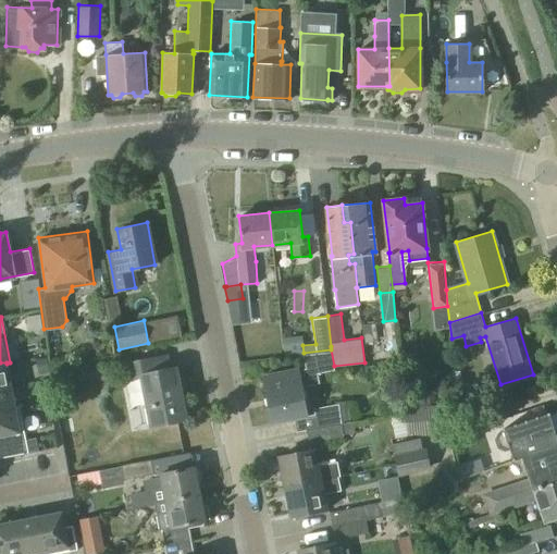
[(334,369),(334,366),(331,349),(304,353),(304,354),(302,354),(305,368),(307,374),(317,372),(334,369)]
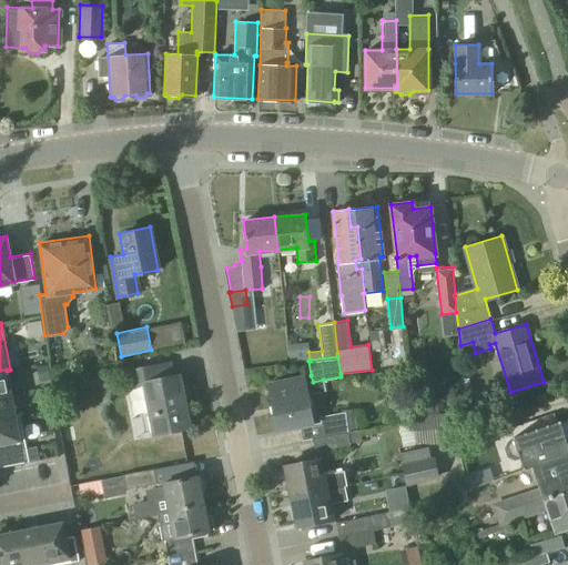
[(173,375),(171,360),(124,369),(128,387),(144,384),(154,434),(190,426),(179,374),(173,375)]
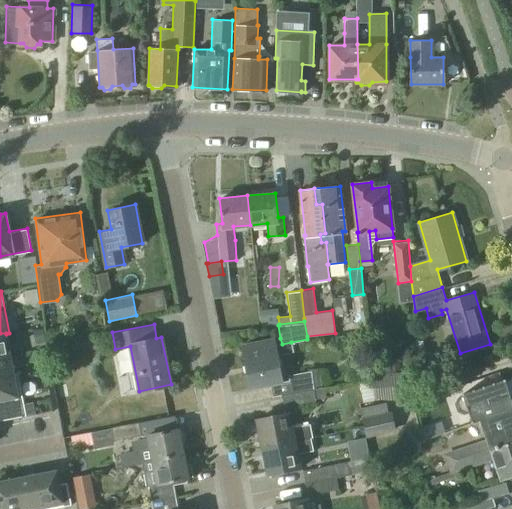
[(6,333),(0,333),(0,355),(13,353),(9,333),(6,334),(6,333)]
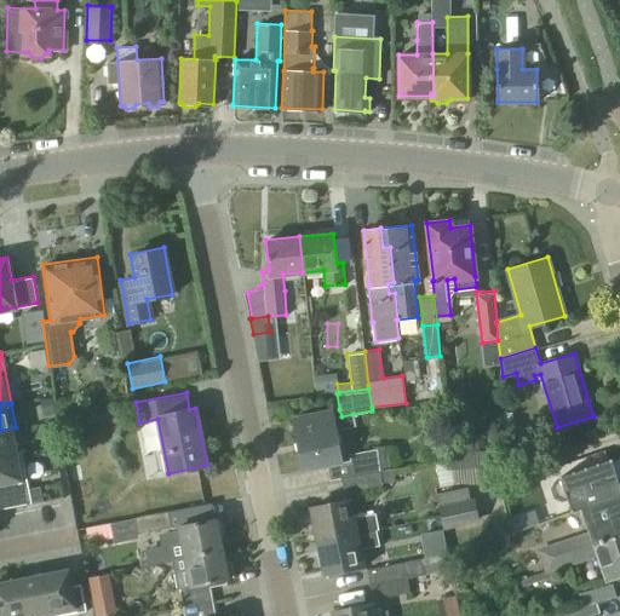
[(80,408),(59,412),(62,430),(82,426),(80,408)]
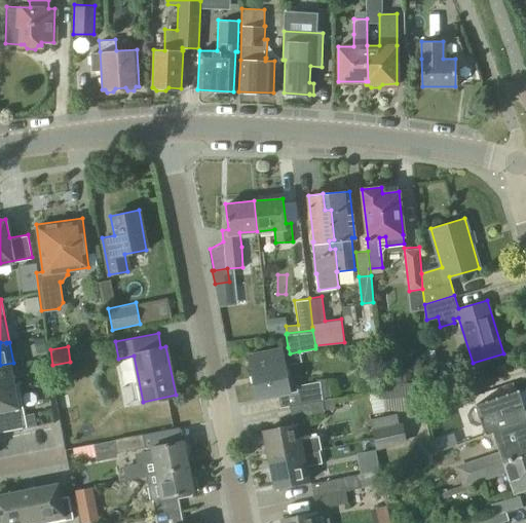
[(289,391),(284,364),(280,348),(280,347),(249,353),(257,398),(276,395),(279,407),(289,405),(299,403),(297,390),(289,391)]
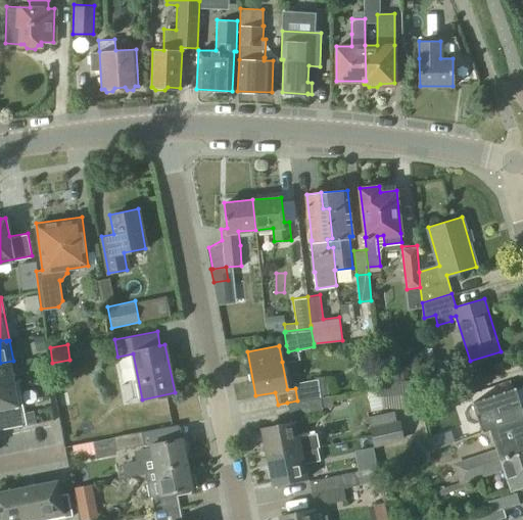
[(13,361),(0,363),(0,385),(14,382),(17,381),(13,361)]
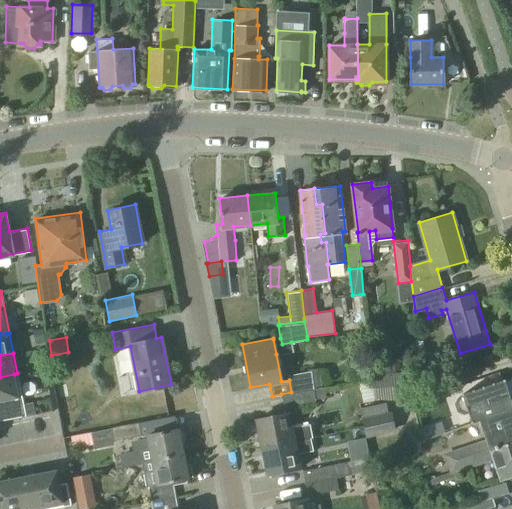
[(313,388),(311,371),(311,370),(288,374),(289,380),(291,392),(313,388)]
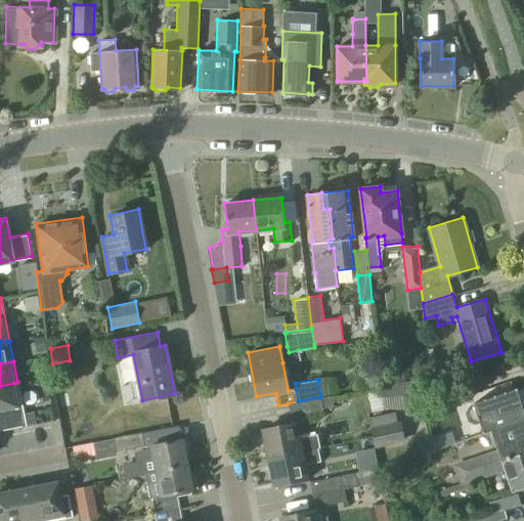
[(14,383),(0,386),(0,411),(3,429),(27,425),(17,382),(14,383)]
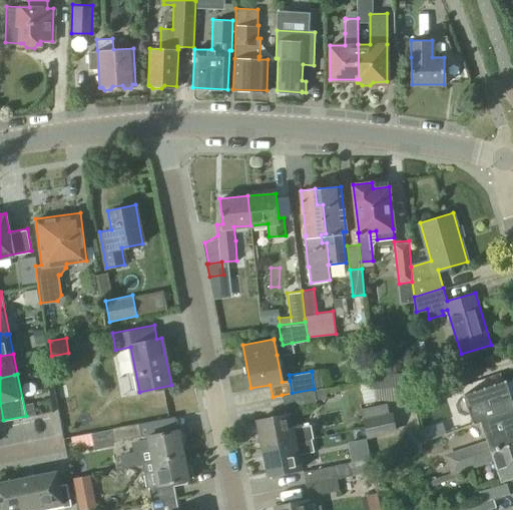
[(509,414),(512,412),(512,404),(511,399),(512,397),(512,378),(505,381),(505,379),(463,394),(463,395),(458,397),(455,403),(457,411),(465,415),(470,413),(473,423),(481,420),(480,419),(507,410),(509,414)]
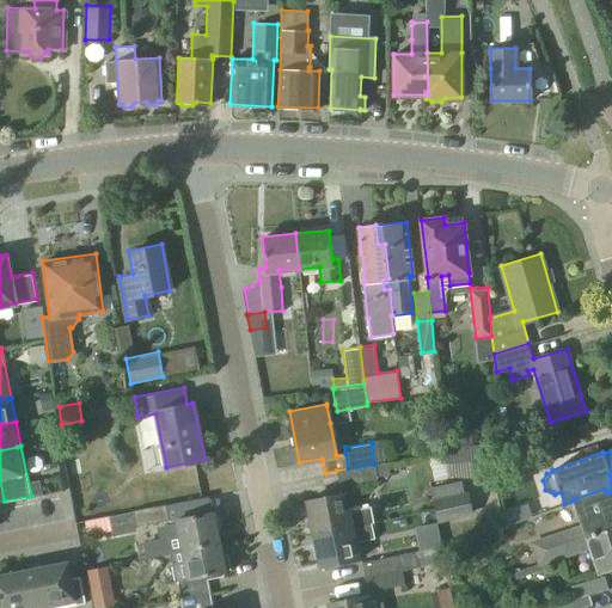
[(336,471),(340,487),(377,479),(374,464),(348,468),(336,471)]
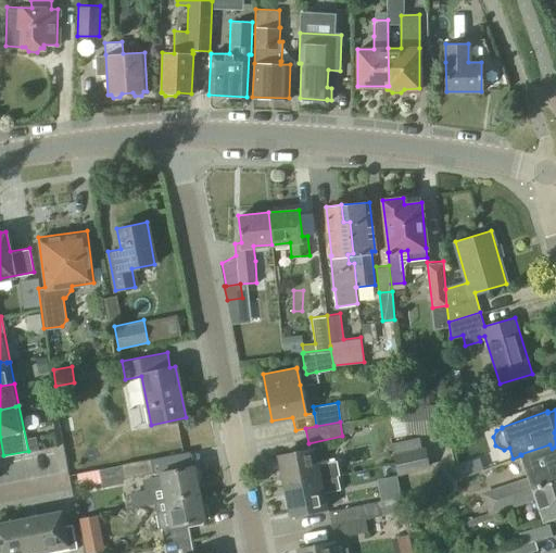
[(421,448),(419,436),(391,441),(393,453),(396,474),(429,467),(425,447),(421,448)]
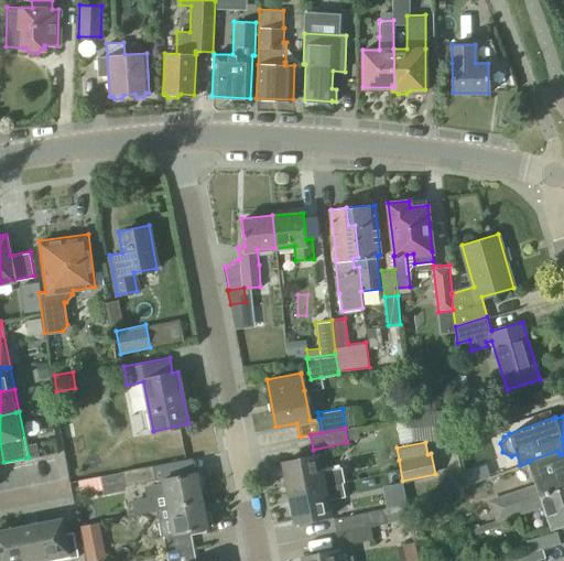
[(563,453),(560,455),(557,451),(528,461),(529,462),(535,483),(502,494),(506,505),(492,508),(492,509),(497,520),(520,514),(516,502),(563,485),(563,453)]
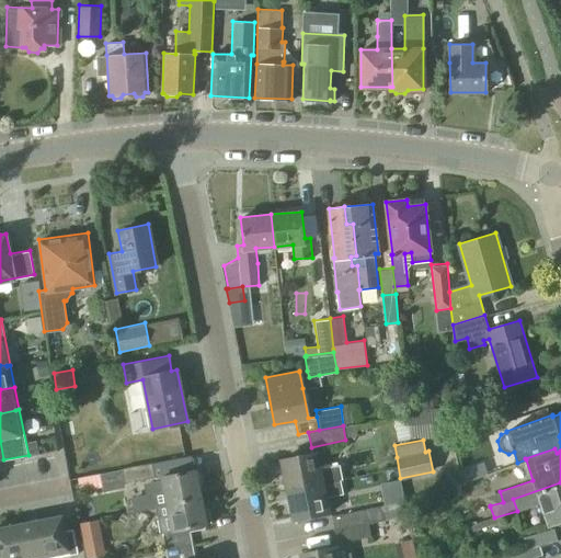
[(316,452),(282,458),(287,489),(322,482),(340,479),(342,479),(340,464),(319,468),(316,452)]
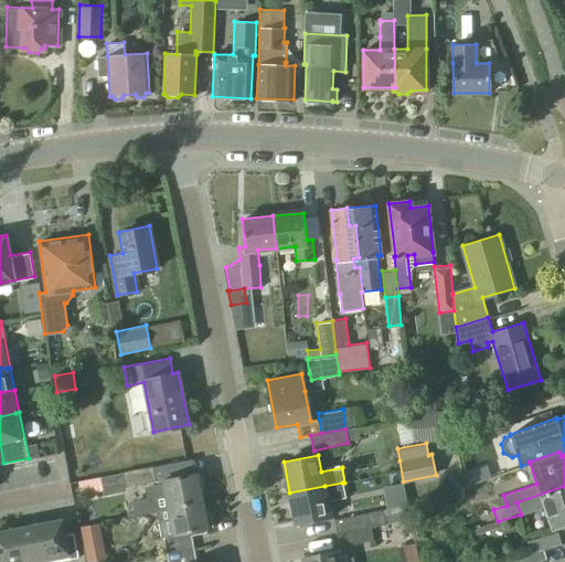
[(152,465),(123,470),(123,472),(125,486),(156,479),(152,465)]
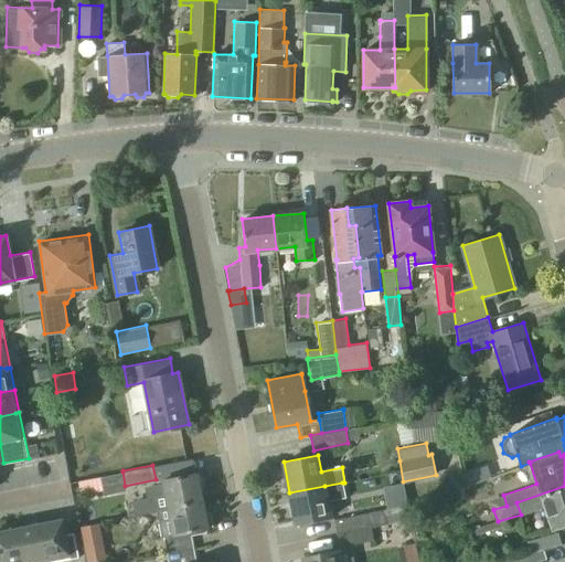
[(156,509),(203,499),(198,473),(162,479),(162,481),(145,485),(147,498),(134,500),(136,512),(156,509)]
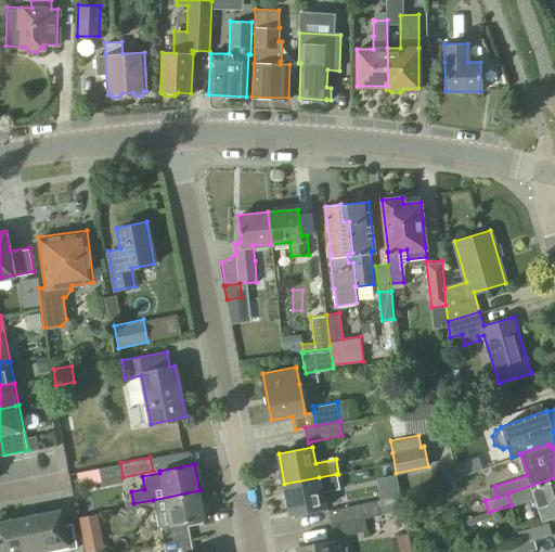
[(101,480),(99,467),(77,472),(79,485),(101,480)]
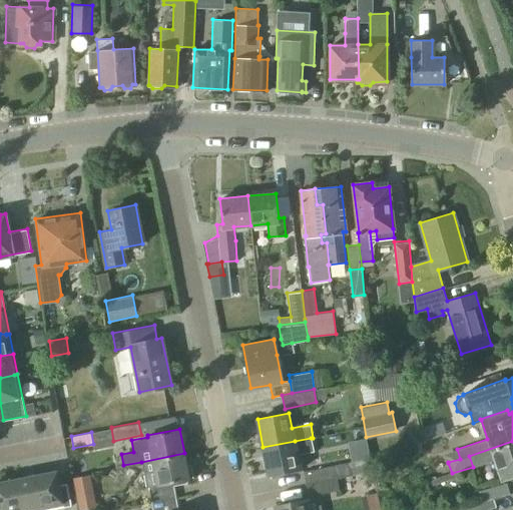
[(295,441),(263,447),(269,475),(300,468),(297,453),(314,450),(311,438),(295,441)]
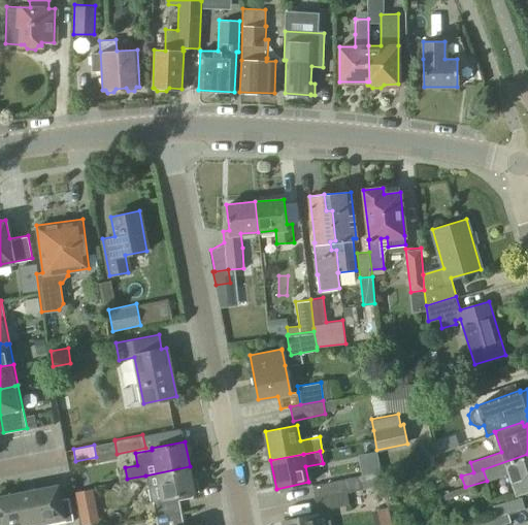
[(527,454),(483,469),(487,481),(508,473),(516,494),(527,490),(527,454)]
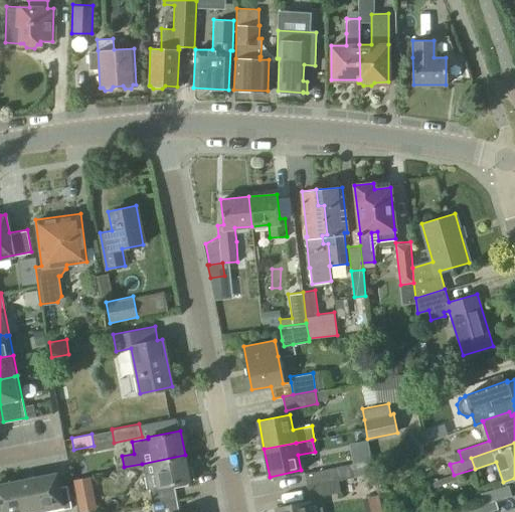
[(185,455),(142,464),(147,489),(157,487),(170,484),(170,488),(188,484),(187,481),(190,480),(185,455)]
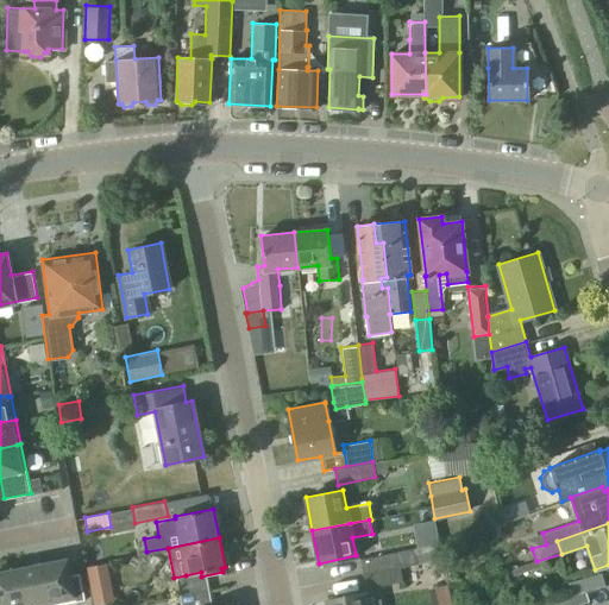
[(435,543),(359,558),(363,573),(400,566),(407,565),(440,559),(438,542),(435,543)]
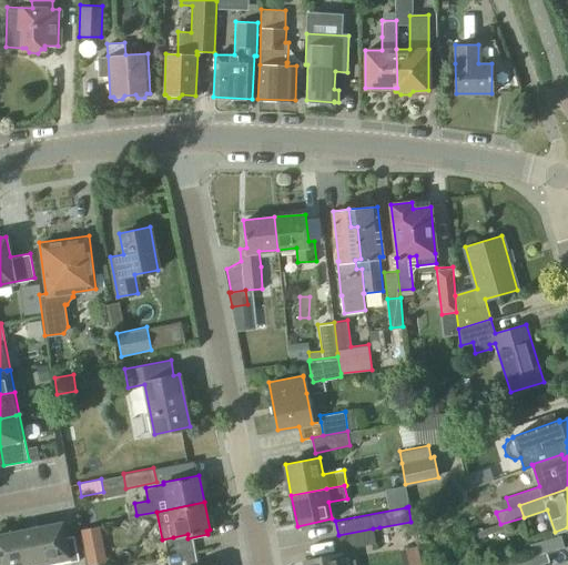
[(63,521),(39,526),(46,564),(49,564),(79,560),(73,534),(66,536),(63,521)]
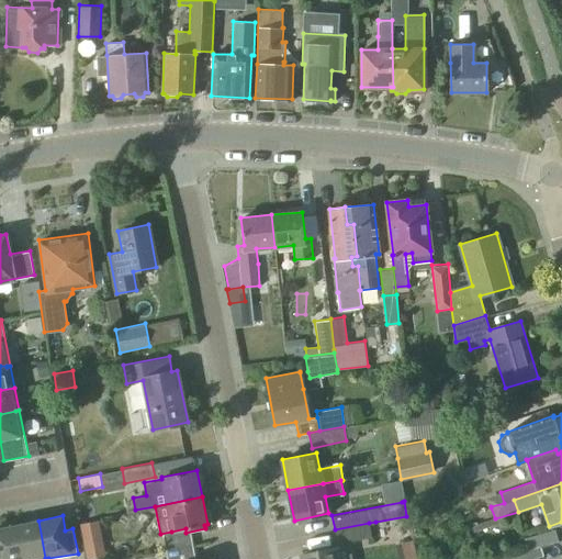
[(86,558),(88,558),(105,556),(99,518),(79,523),(86,558)]
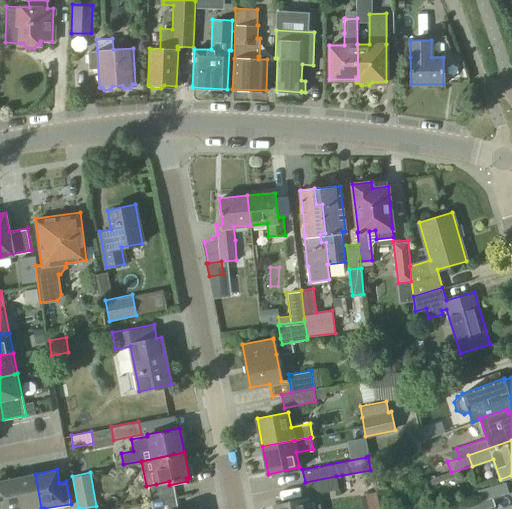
[(41,508),(35,474),(14,478),(20,508),(41,508)]
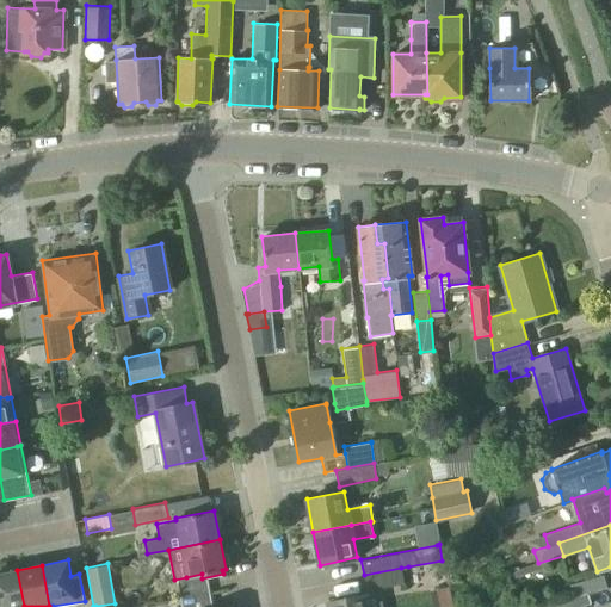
[(401,568),(364,575),(366,590),(403,582),(401,568)]
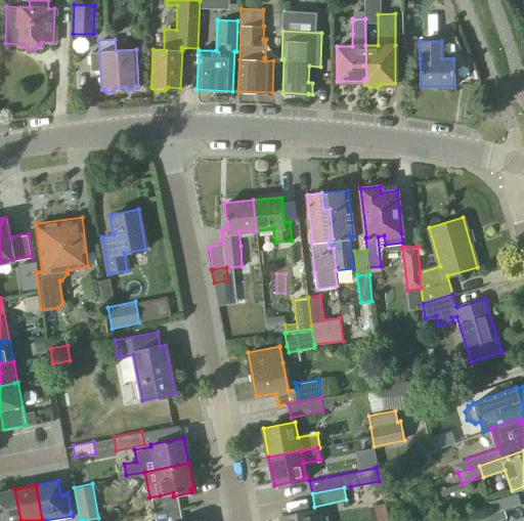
[(0,520),(19,520),(14,489),(0,491),(0,520)]
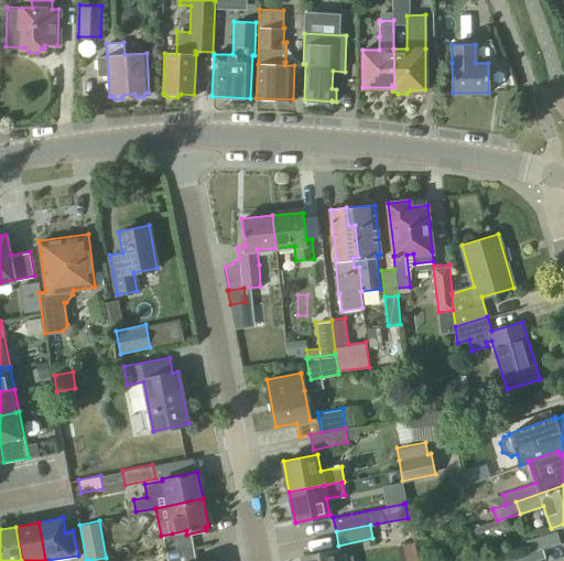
[(426,560),(425,542),(409,545),(410,560),(426,560)]
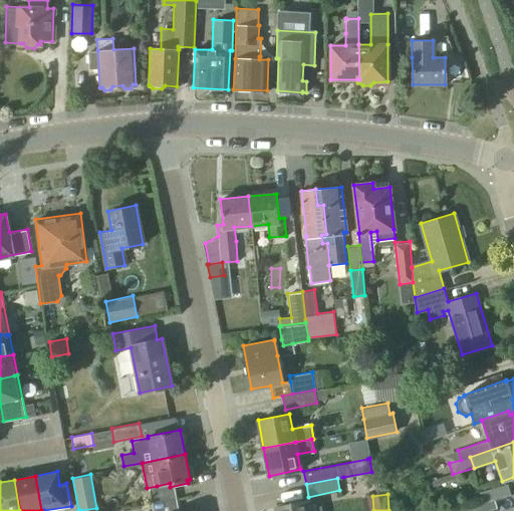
[(481,501),(455,510),(454,510),(487,510),(487,509),(497,506),(494,499),(494,497),(481,501)]
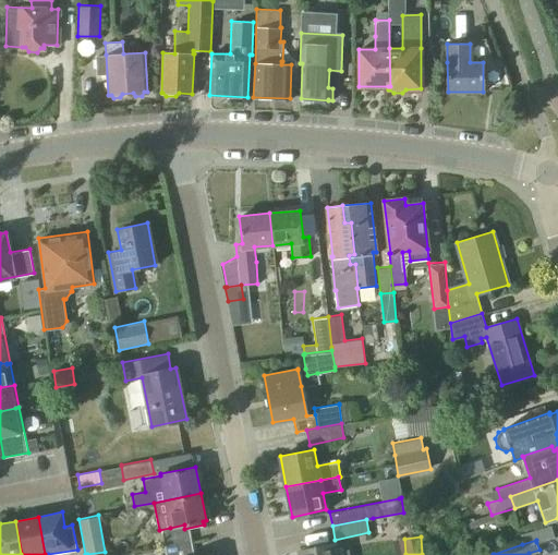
[(335,554),(332,543),(299,550),(299,554),(335,554)]
